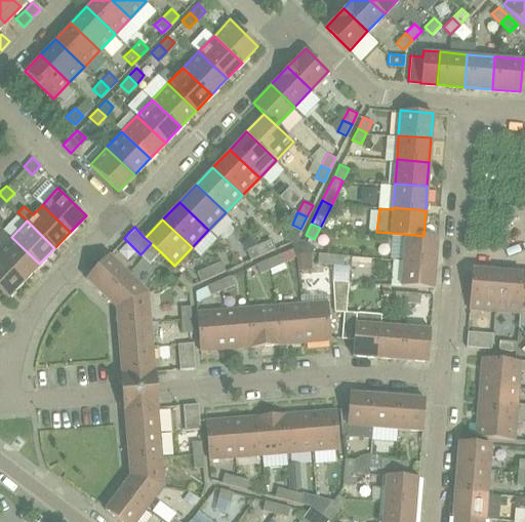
[(405,234),(403,259),(436,262),(438,237),(423,236),(405,234)]
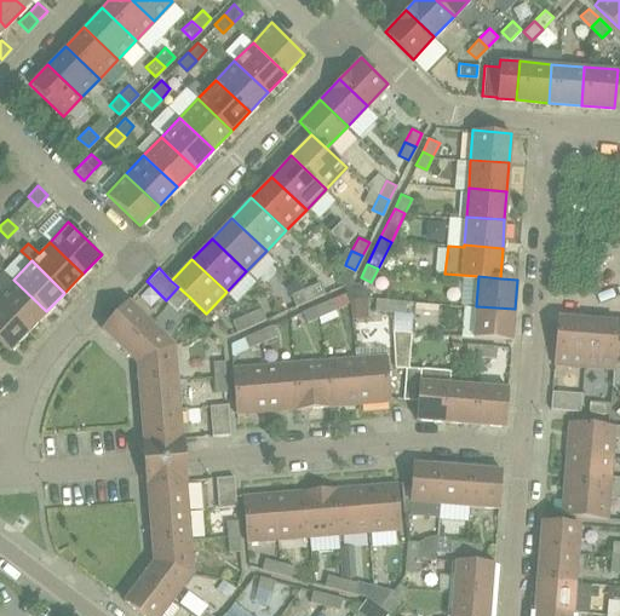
[(46,311),(13,280),(0,292),(0,304),(28,330),(46,311)]
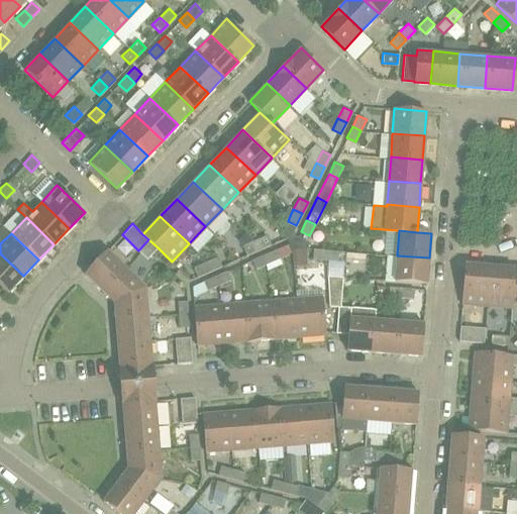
[(267,235),(254,240),(259,249),(271,244),(267,235)]
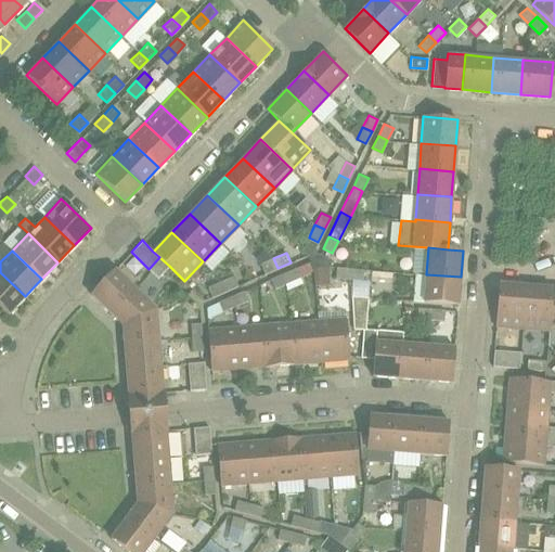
[(158,278),(169,266),(159,257),(149,269),(158,278)]
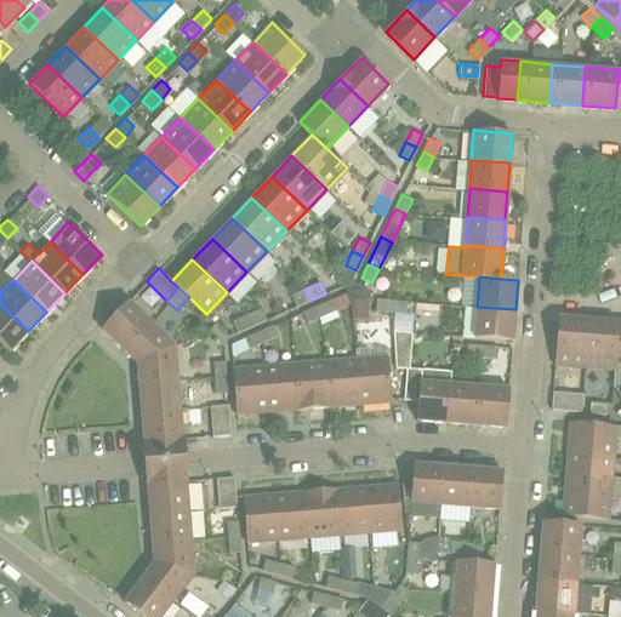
[(291,295),(296,306),(311,300),(306,289),(291,295)]
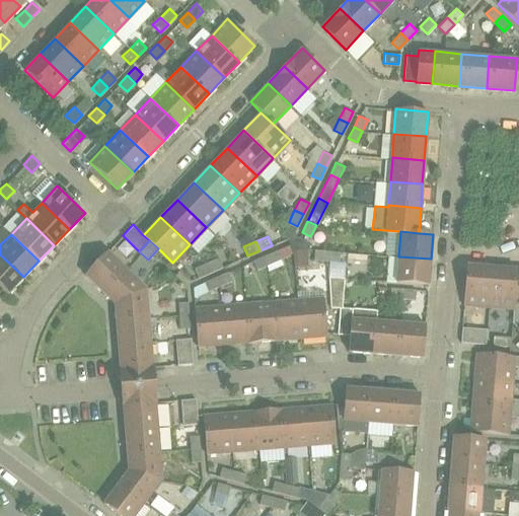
[(282,264),(280,258),(292,251),(289,244),(264,255),(268,265),(269,270),(282,264)]
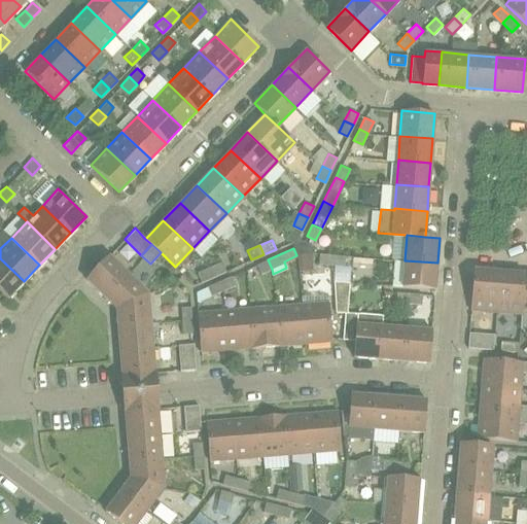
[(299,270),(313,269),(312,252),(297,252),(299,270)]
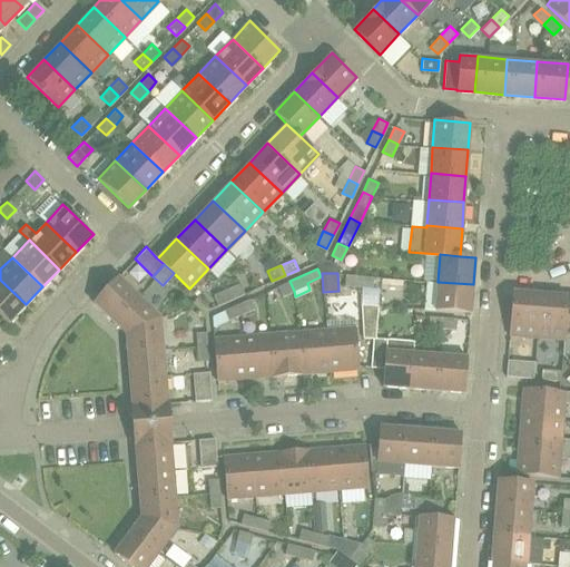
[(345,274),(345,284),(372,286),(373,286),(373,276),(345,274)]
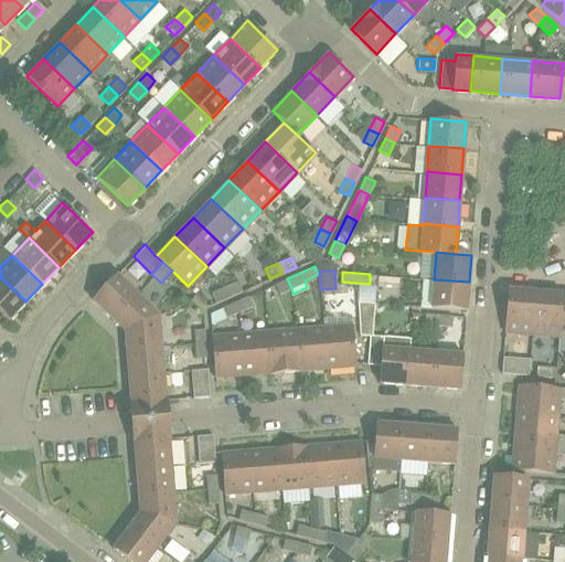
[(93,298),(108,314),(134,289),(117,273),(93,298)]
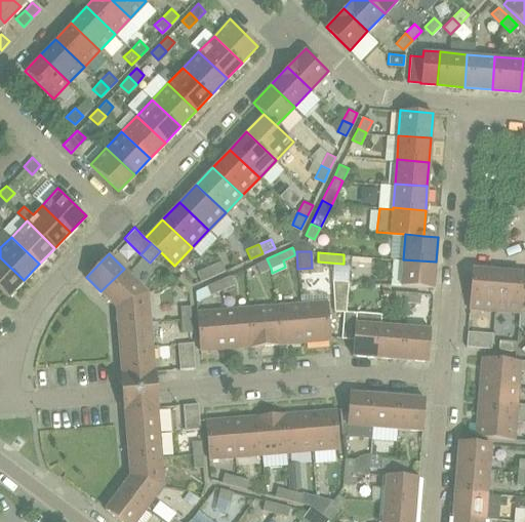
[(371,256),(357,256),(356,264),(371,265),(371,256)]
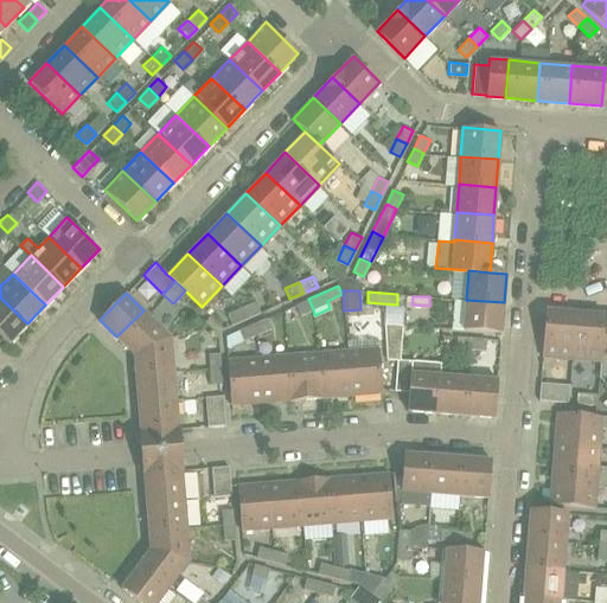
[(0,297),(0,334),(10,342),(27,324),(0,297)]
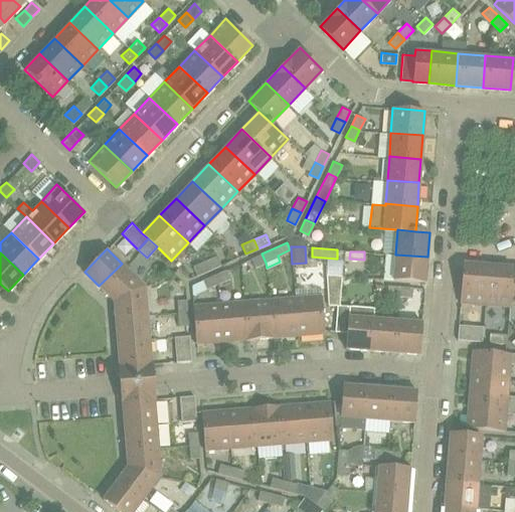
[(254,267),(266,263),(262,253),(250,258),(254,267)]
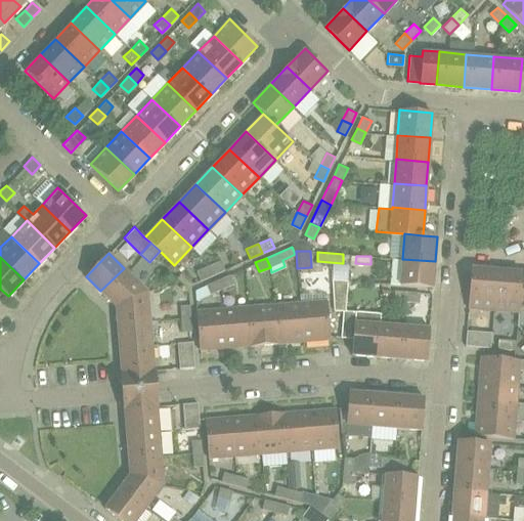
[(402,259),(400,285),(433,287),(435,261),(402,259)]
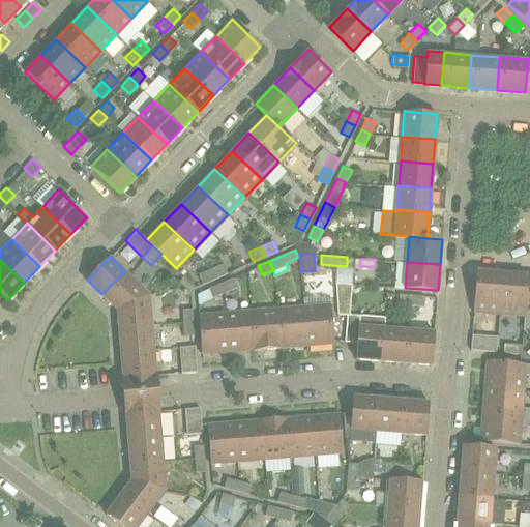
[(223,263),(211,268),(214,277),(227,272),(223,263)]
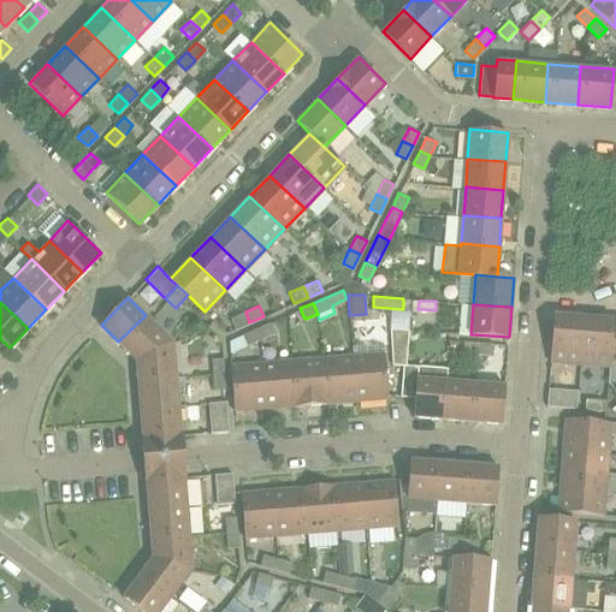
[(231,318),(236,328),(249,322),(246,312),(231,318)]
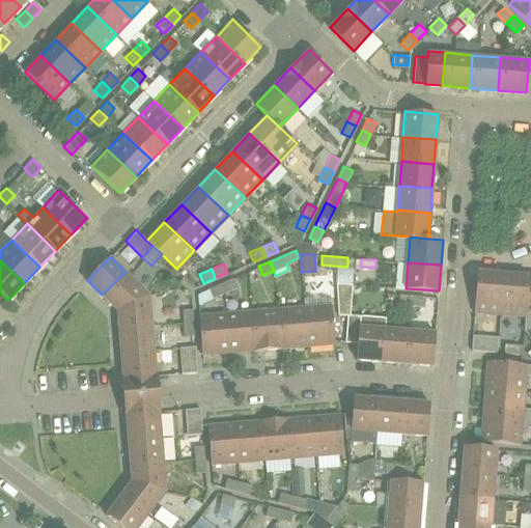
[(474,311),(500,313),(504,272),(477,271),(474,311)]
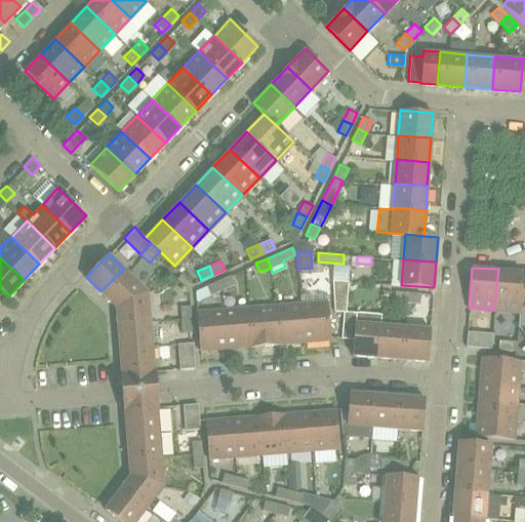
[(101,291),(116,307),(148,291),(124,269),(101,291)]
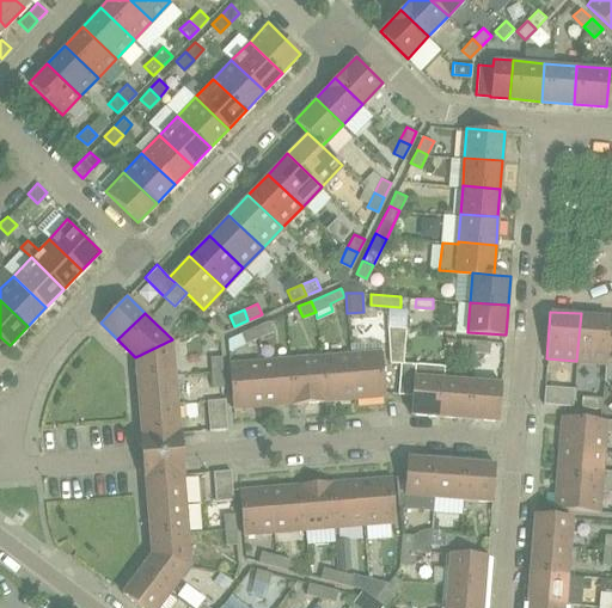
[(576,361),(605,363),(609,320),(609,315),(581,313),(576,361)]
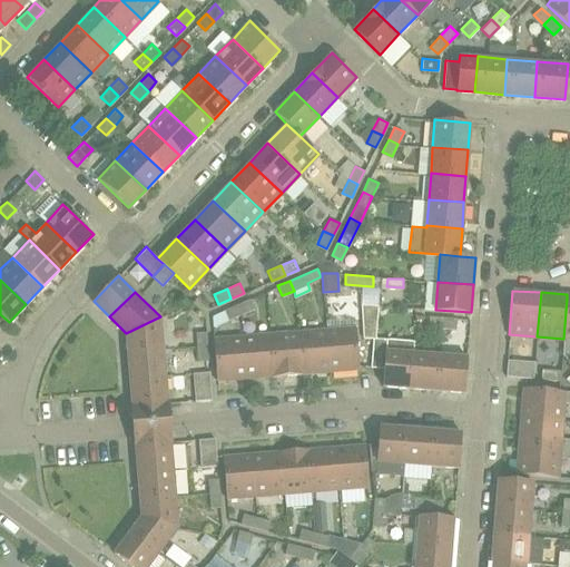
[(249,297),(236,304),(241,313),(254,308),(249,297)]
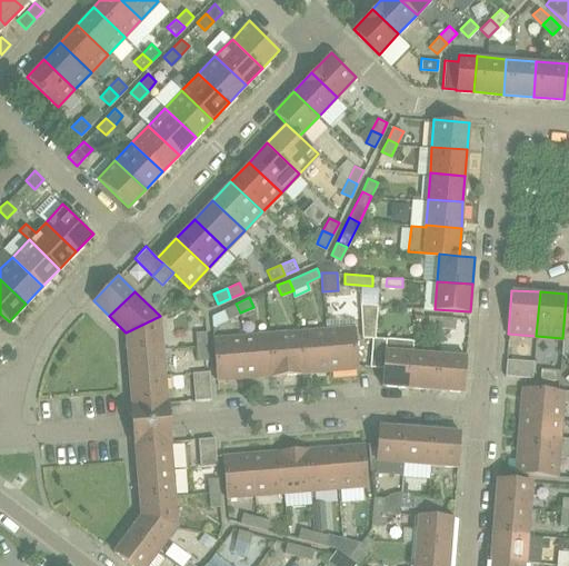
[(236,304),(223,308),(211,314),(212,325),(240,313),(236,304)]
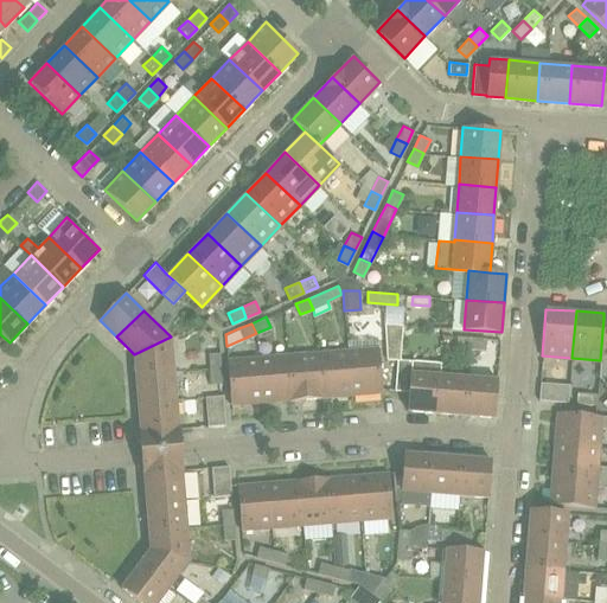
[(402,325),(384,324),(387,358),(397,359),(400,359),(402,325)]
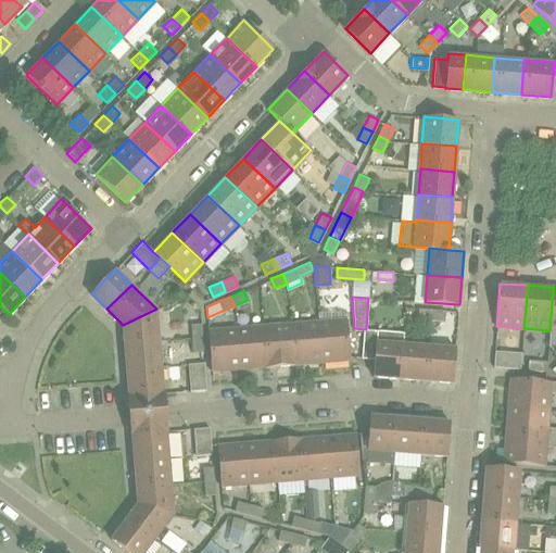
[(417,318),(431,319),(432,309),(418,308),(417,318)]
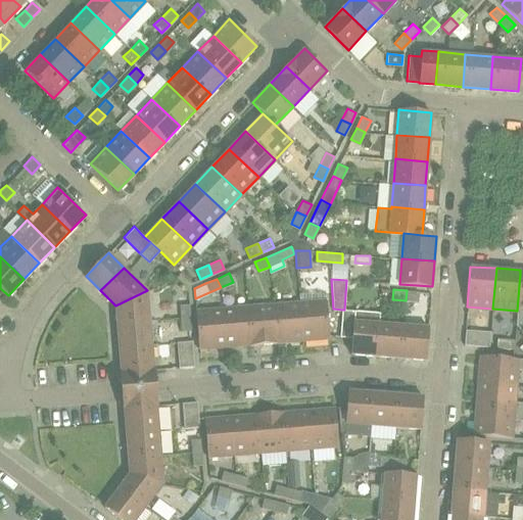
[(115,305),(117,325),(150,323),(147,290),(115,305)]
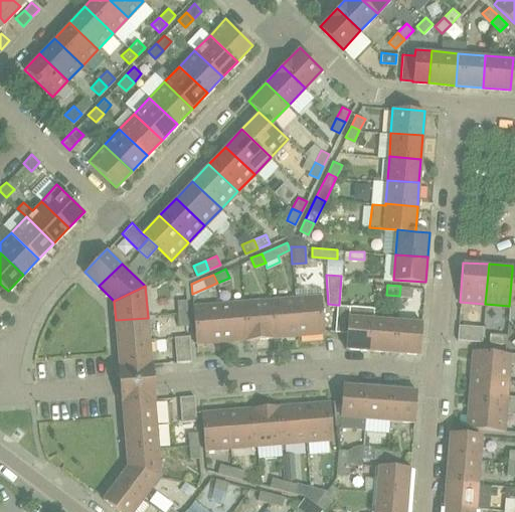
[(412,297),(412,287),(400,286),(399,296),(412,297)]
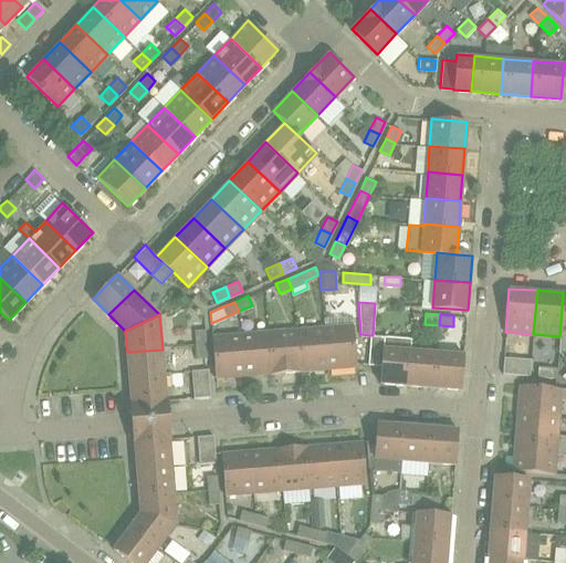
[(356,366),(353,323),(324,325),(327,368),(356,366)]
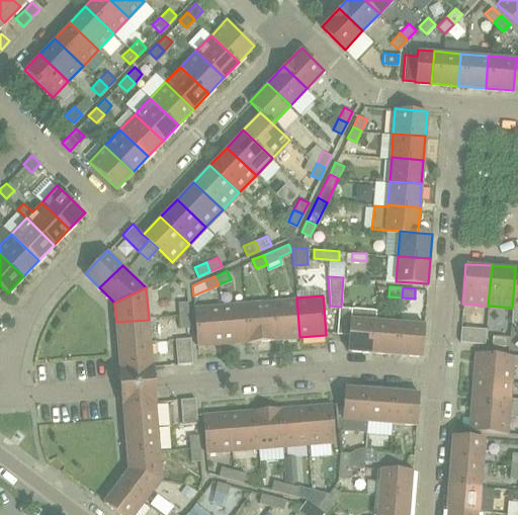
[(296,297),(271,299),(274,339),(299,337),(296,297)]
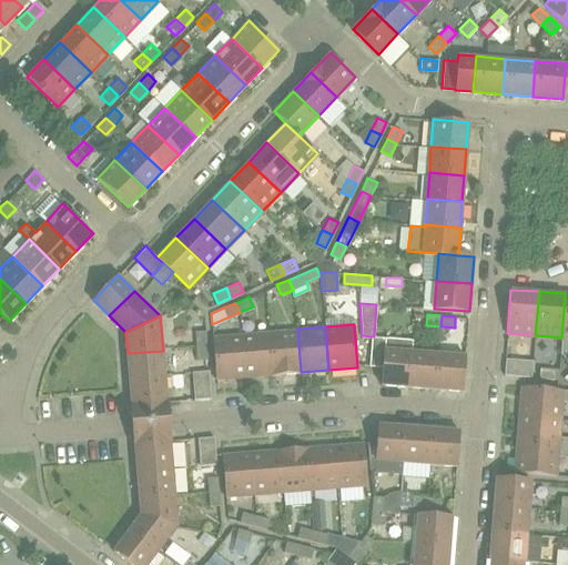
[(297,329),(270,331),(273,374),(301,372),(297,329)]
